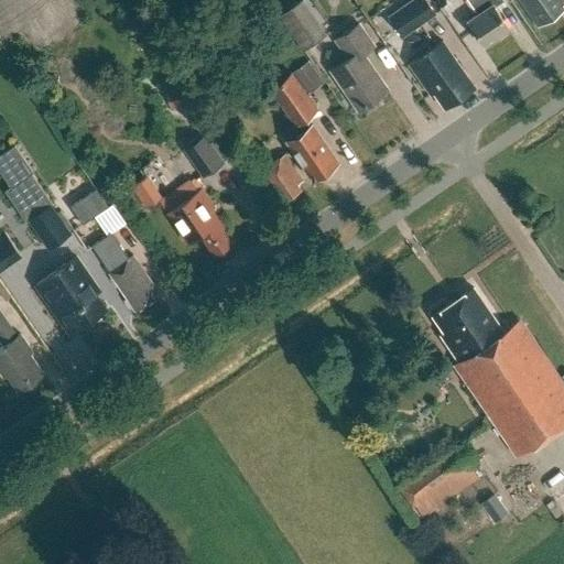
[(291,0),(278,9),(303,45),(325,30),(304,0),(291,0)]
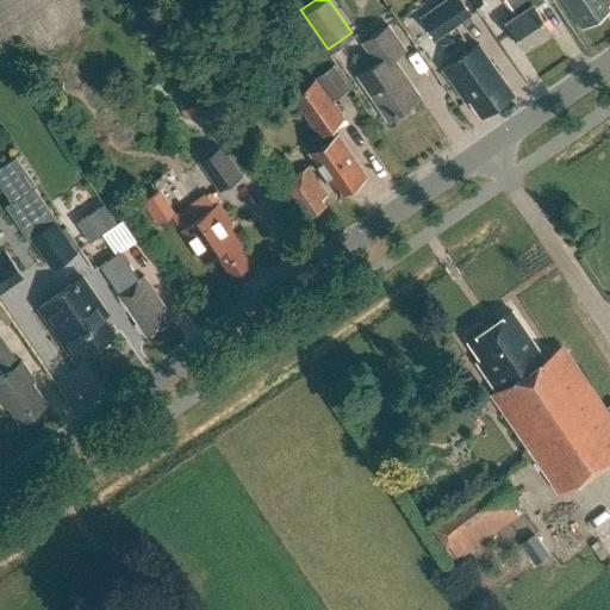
[(468,12),(459,0),(436,0),(416,14),(431,37),(468,12)]
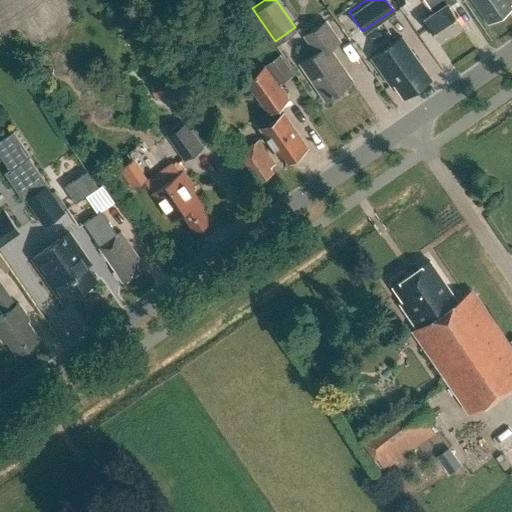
[(425,20),(439,42),(462,27),(449,7),(457,2),(455,0),(424,0),(434,14),(425,20)]
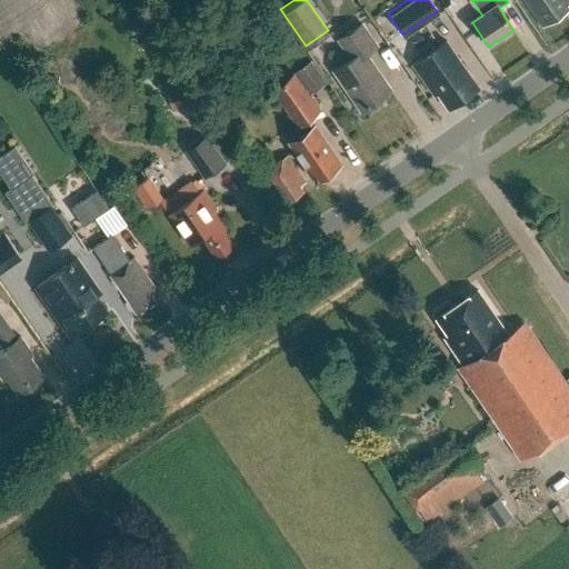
[(523,0),(542,27),(568,8),(568,1),(568,0),(523,0)]
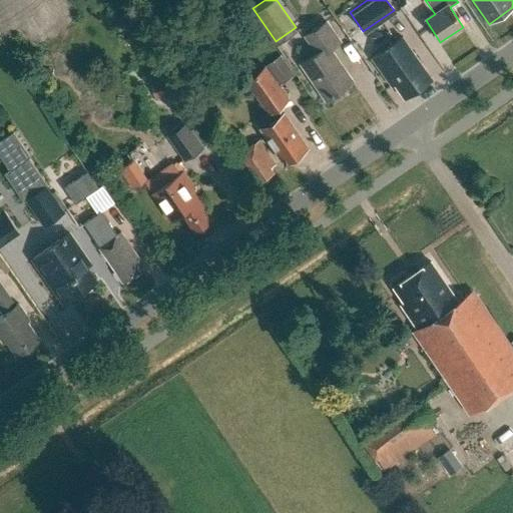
[(300,63),(325,100),(352,81),(331,49),(342,42),(328,20),(303,37),(315,53),(300,63)]
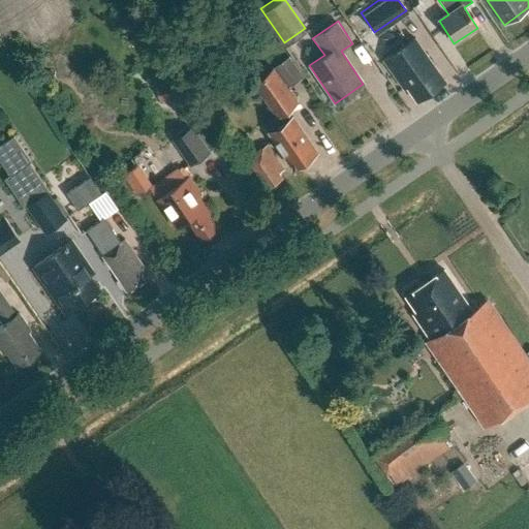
[(406,87),(416,101),(445,82),(415,38),(384,60),(404,89),(406,87)]
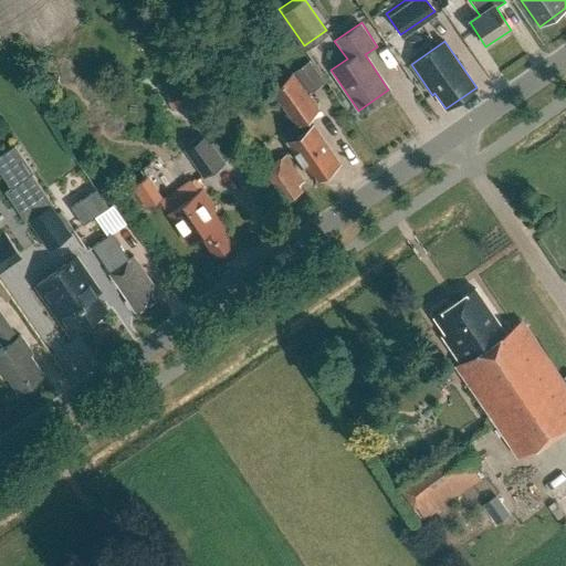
[(287,143),(313,179),(338,163),(313,125),(311,126),(305,118),(317,109),(307,94),(323,83),(310,63),(293,74),(271,88),(299,128),(290,134),(293,138),(287,143)]
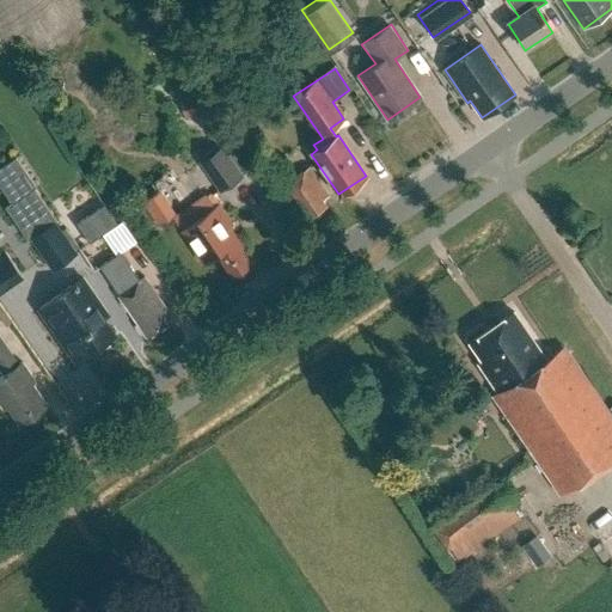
[(175,99),(181,118),(206,111),(199,91),(175,99)]
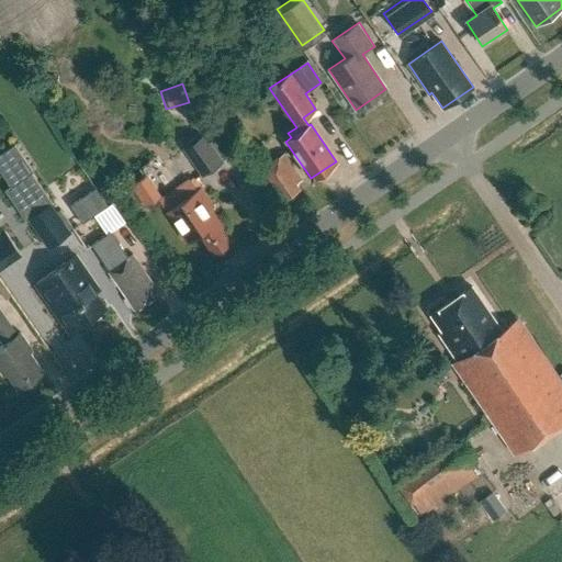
[(179,147),(199,178),(232,156),(212,125),(179,147)]
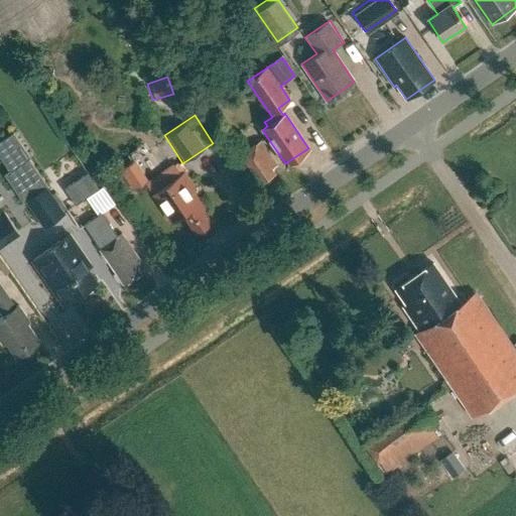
[(0,157),(9,171),(30,157),(13,131),(0,140),(0,157)]
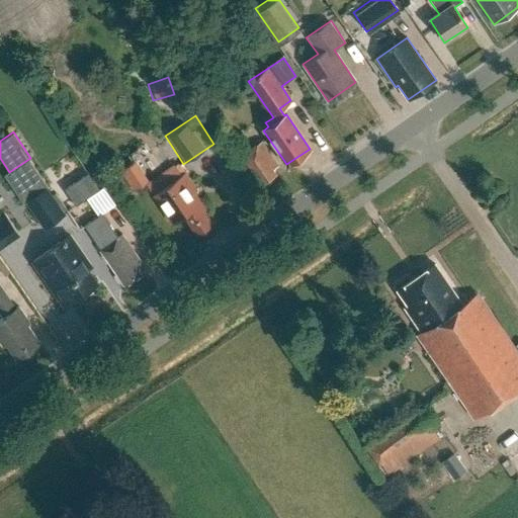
[(241,156),(261,184),(276,174),(272,169),(278,166),(261,142),(241,156)]
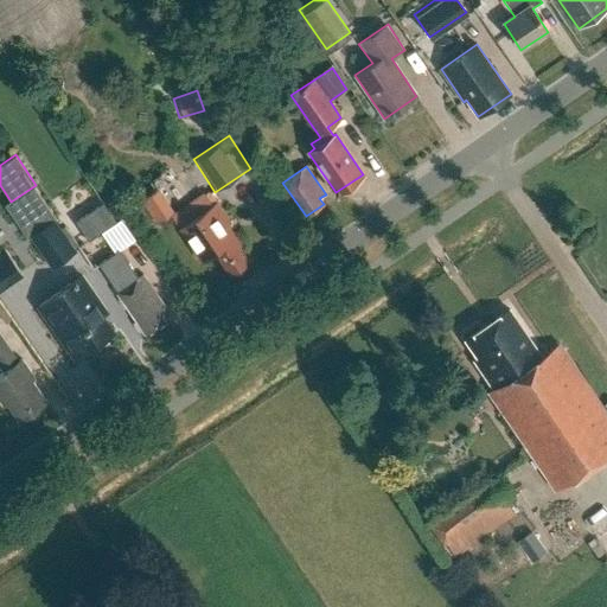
[(148,195),(155,219),(174,213),(167,190),(148,195)]
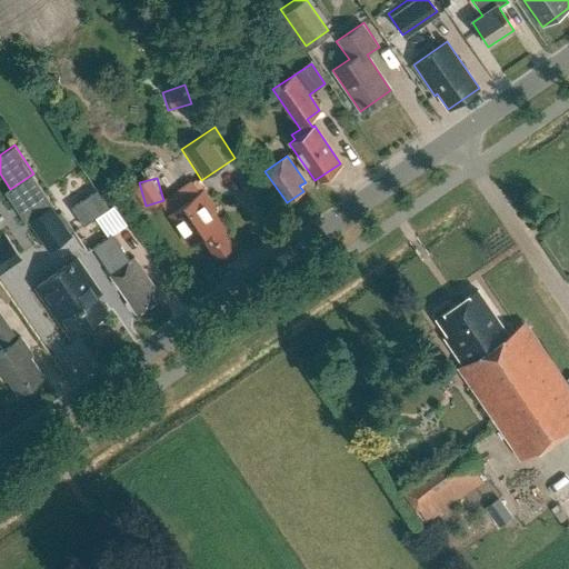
[(168,215),(187,242),(191,243),(201,237),(217,258),(233,246),(223,231),(226,229),(213,211),(216,209),(202,190),(168,215)]
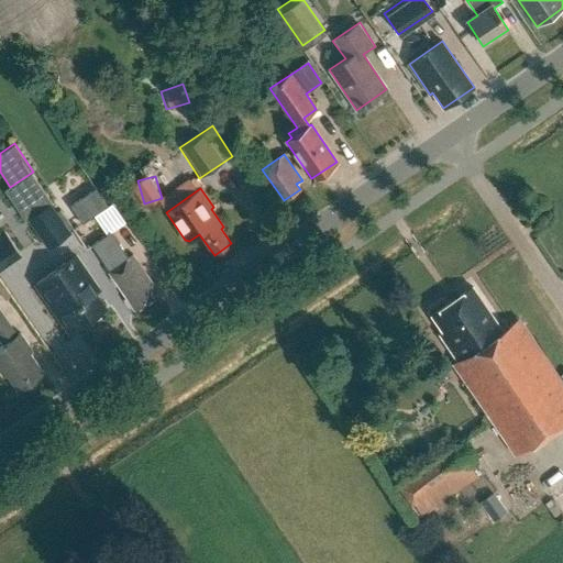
[(81,224),(108,207),(96,189),(70,206),(81,224)]
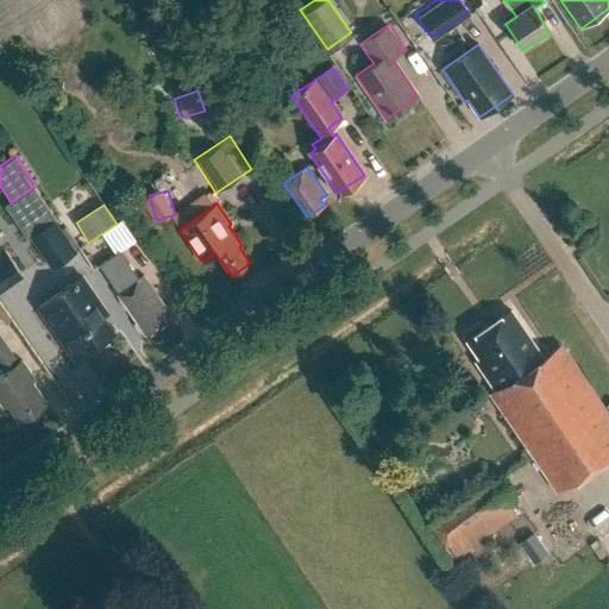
[(29,238),(51,270),(76,251),(55,220),(29,238)]
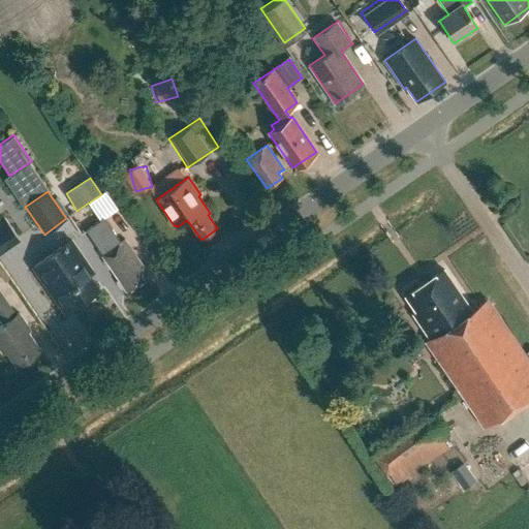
[(146,271),(124,240),(120,243),(104,219),(87,230),(102,255),(127,291),(144,280),(141,275),(146,271)]
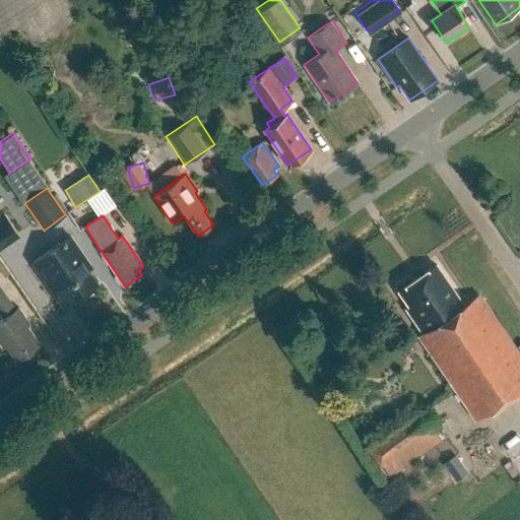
[(70,239),(33,264),(63,308),(96,285),(86,271),(90,268),(70,239)]
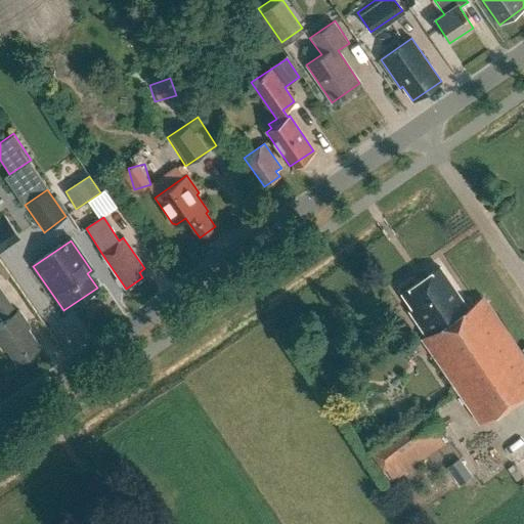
[(426,334),(421,337),(479,422),(523,390),(523,357),(482,296),(467,306),(440,267),(401,293),(412,308),(409,310),(426,334)]
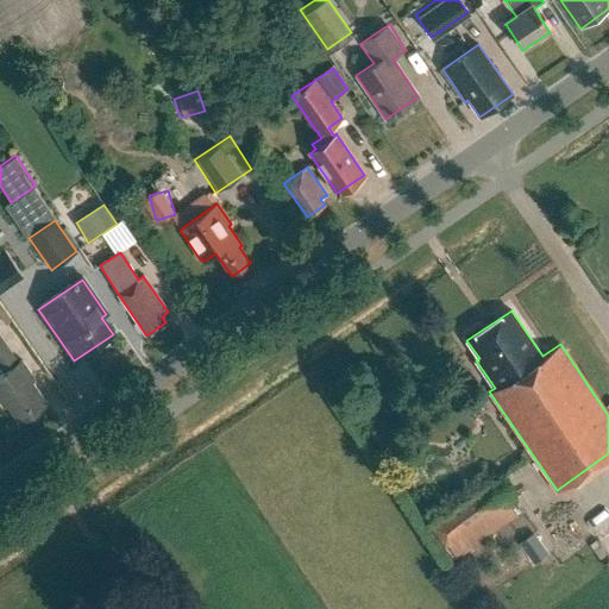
[(19,365),(0,338),(0,368),(5,375),(0,377),(0,401),(5,408),(7,406),(18,421),(46,402),(32,382),(35,381),(23,363),(19,365)]
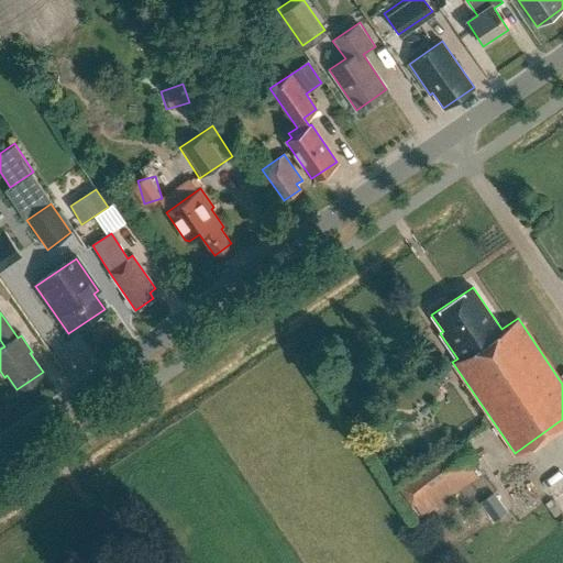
[(397,483),(422,517),(485,472),(461,438),(397,483)]
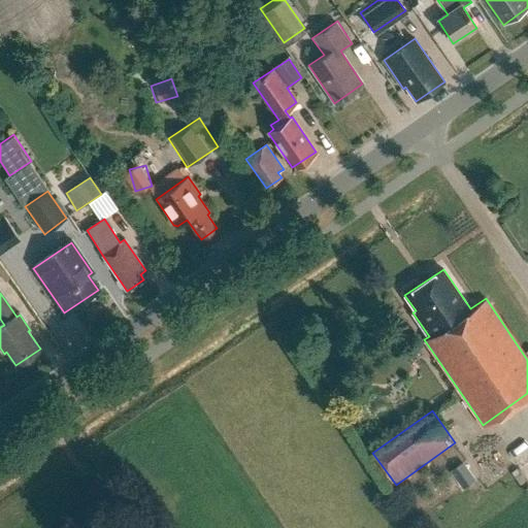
[(475,482),(463,463),(451,471),(463,490),(475,482)]
